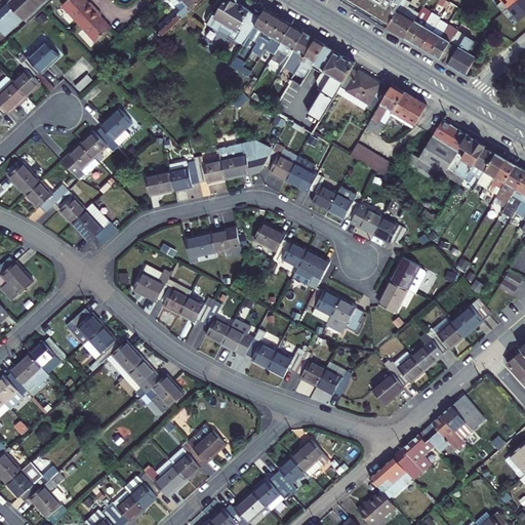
[(45,0),(11,0),(0,10),(0,30),(5,37),(45,0)]
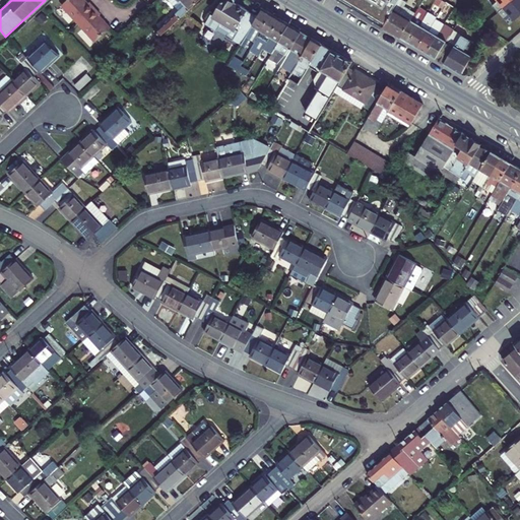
[(82,0),(66,0),(61,5),(77,24),(93,9),(88,3),(86,4),(82,0)]
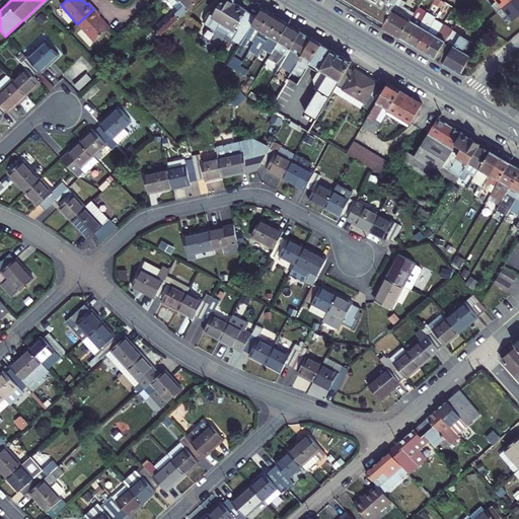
[(149,47),(179,18),(200,0),(165,0),(177,12),(145,42),(149,47)]
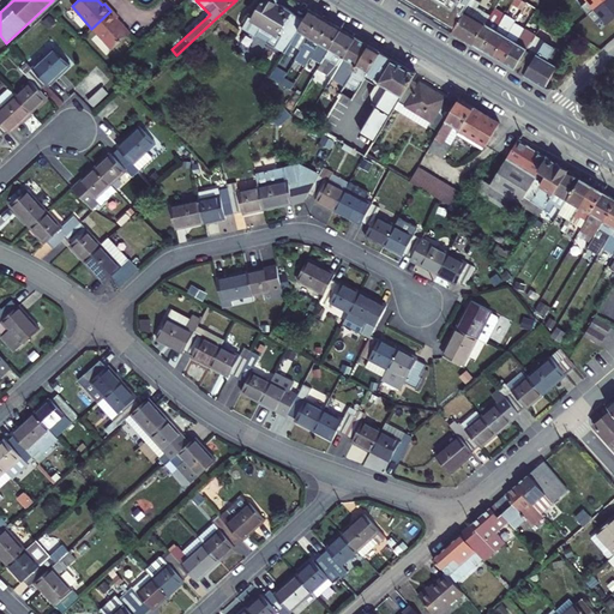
[(284,54),(286,50),(305,20),(277,4),(277,1),(277,0),(264,0),(252,20),(250,18),(242,29),(256,37),(262,26),(275,34),(268,44),(284,54)]
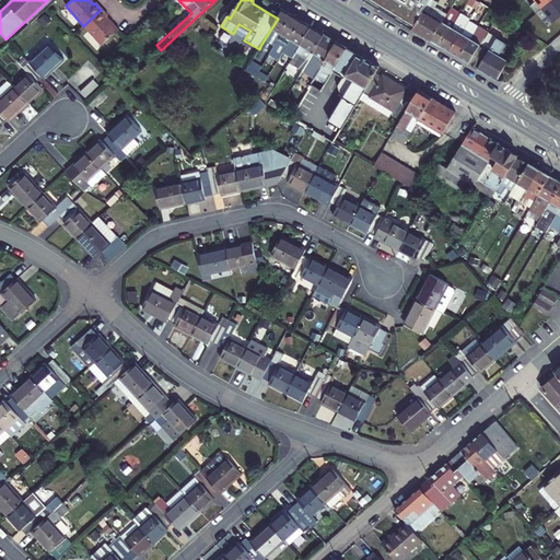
[(429,0),(363,0),(411,28),(423,10),(429,0)]
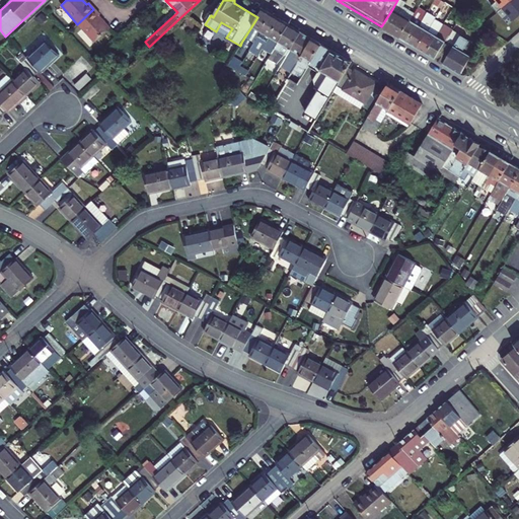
[(392,9),(382,27),(399,38),(415,13),(400,6),(403,2),(399,0),(397,0),(392,9)]
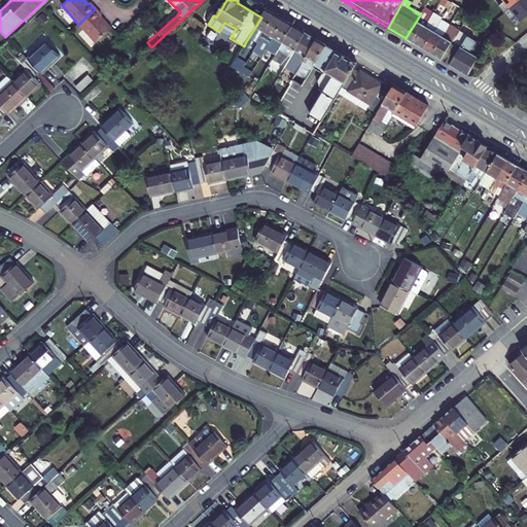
[(503,12),(518,0),(502,0),(503,0),(497,5),(503,12)]
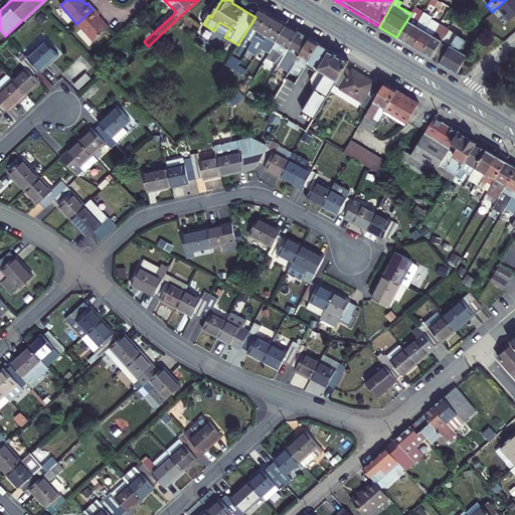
[(514,14),(514,0),(506,0),(492,12),(498,19),(504,14),(509,20),(514,14)]
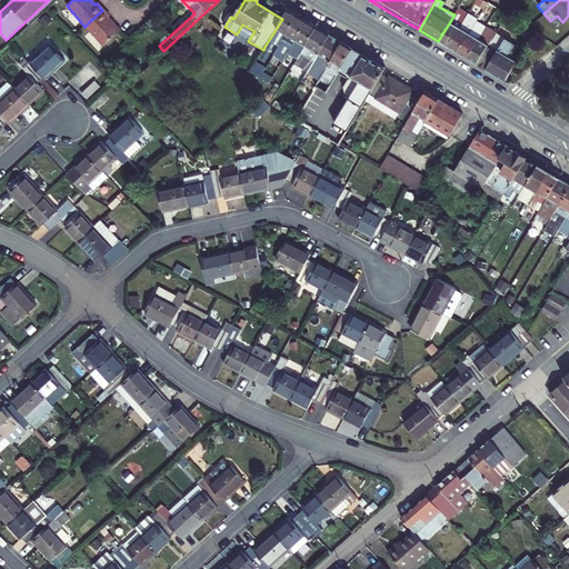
[(491,17),(497,8),(488,2),(482,10),(491,17)]
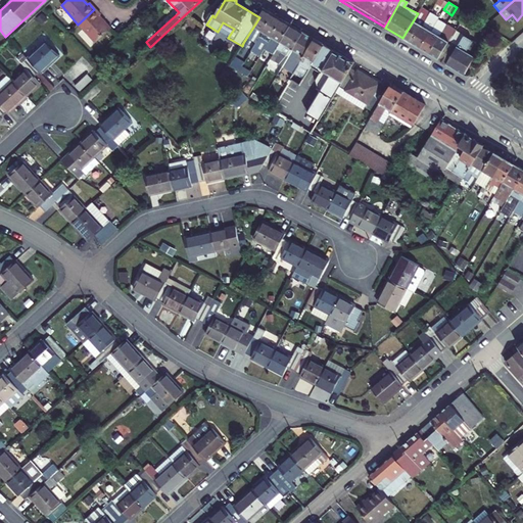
[(100,15),(94,9),(78,25),(94,43),(109,29),(105,25),(98,16),(100,15)]
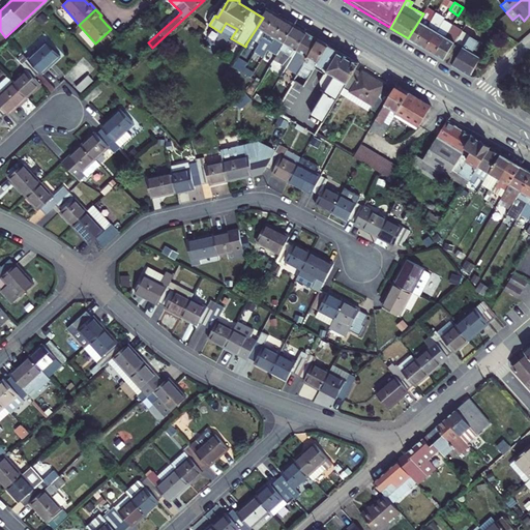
[(260,43),(277,15),(268,9),(263,18),(246,43),(249,46),(254,40),(260,43)]
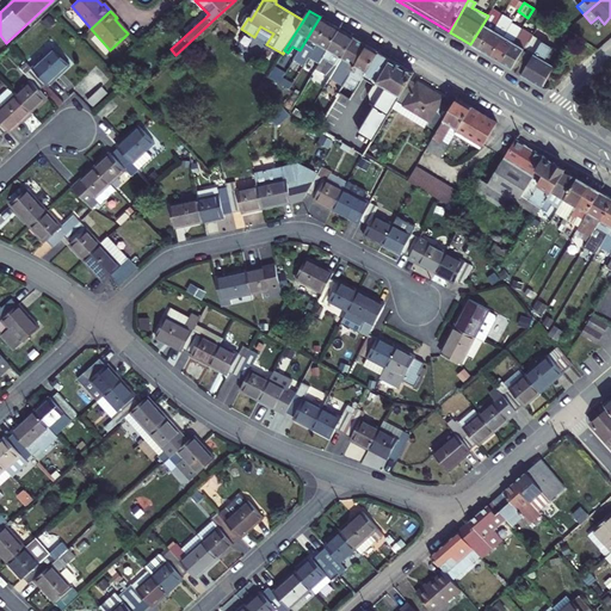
[(488,16),(470,44),(481,50),(501,17),(494,12),(491,18),(488,16)]
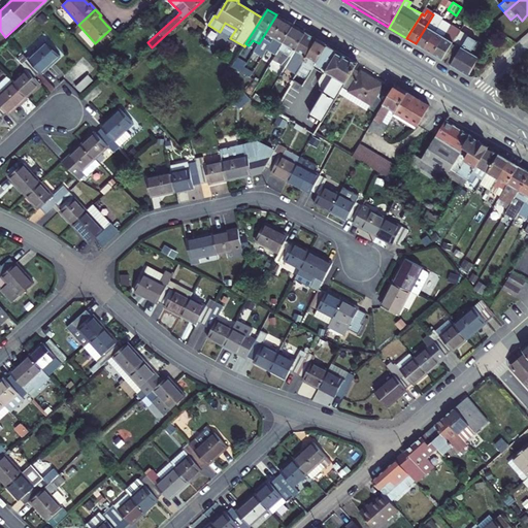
[(267,48),(285,20),(276,14),(259,43),(254,52),(262,57),(264,55),(267,48)]
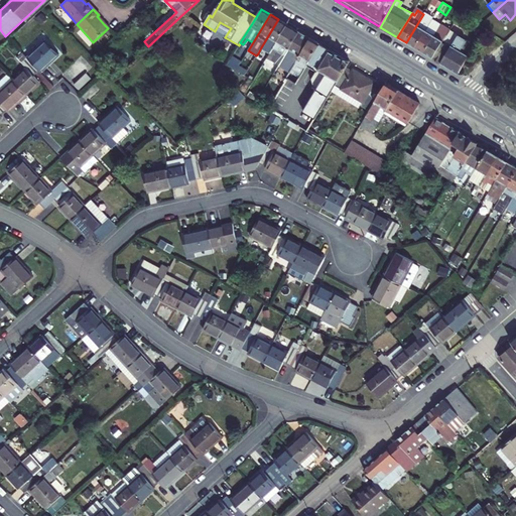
[(432,19),(423,14),(406,42),(414,47),(432,19)]
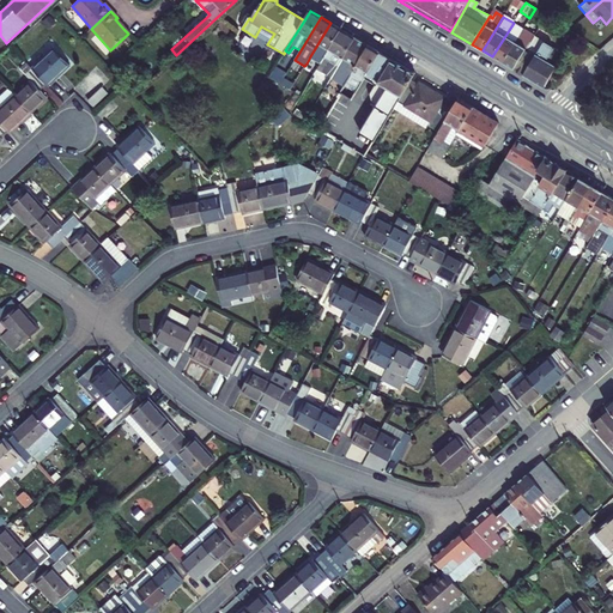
[(566,28),(556,22),(553,28),(563,34),(566,28)]
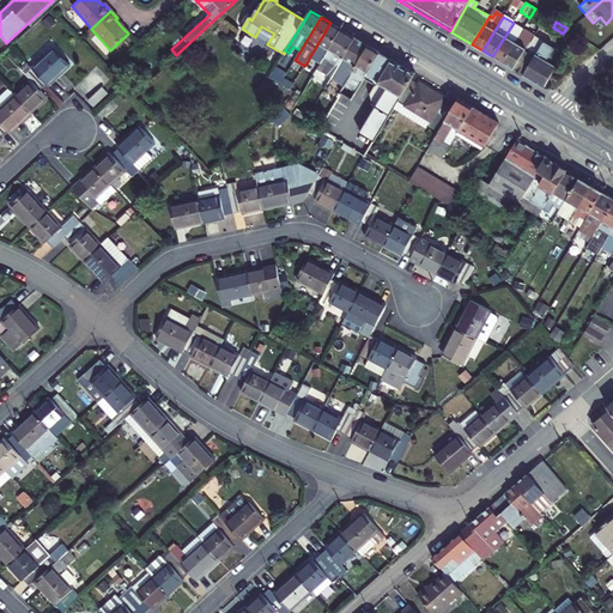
[(323,59),(341,29),(331,23),(310,56),(314,59),(316,61),(321,64),(323,59)]
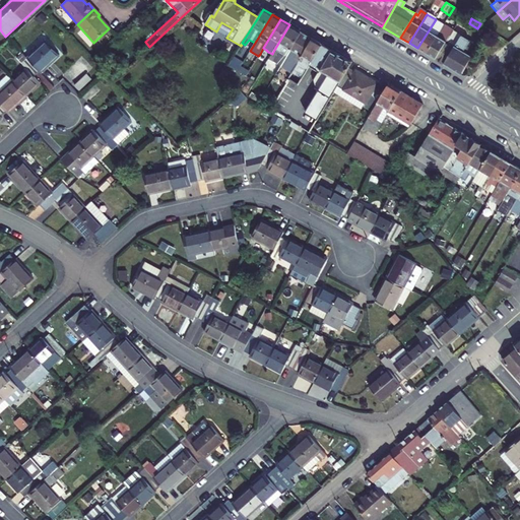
[(440,30),(444,24),(436,19),(417,48),(427,53),(440,30)]
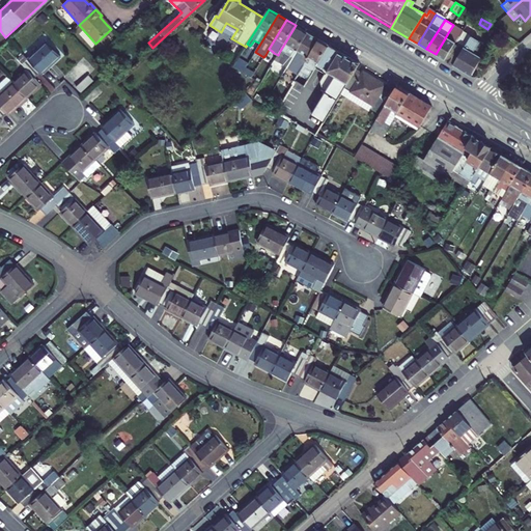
[(463,31),(468,22),(464,20),(457,29),(462,32),(463,31)]
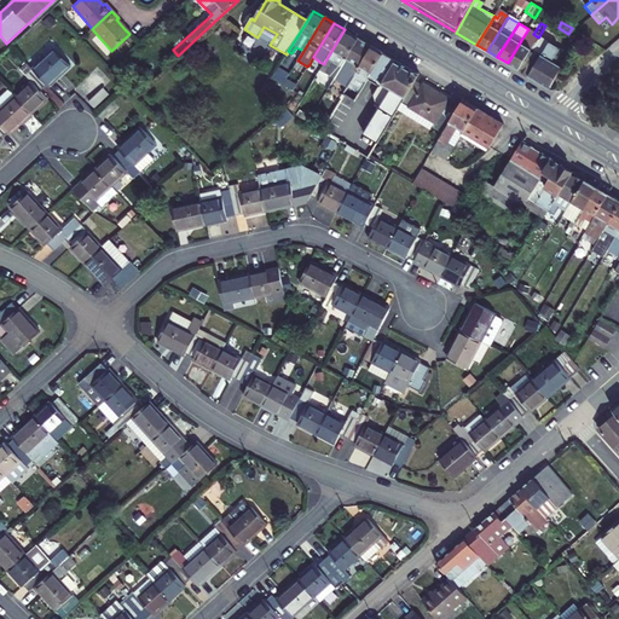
[(578,41),(582,35),(572,28),(568,34),(573,38),(578,41)]
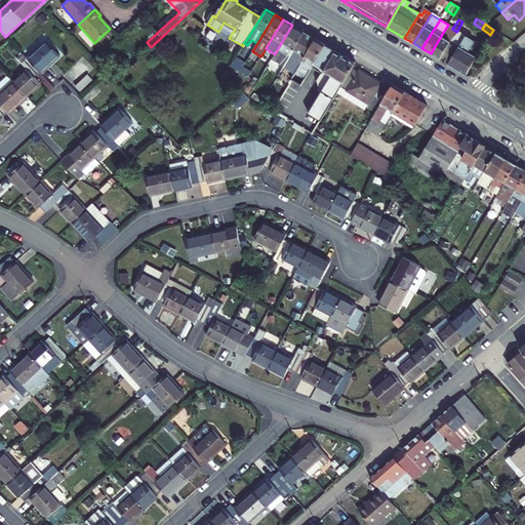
[(284,67),(305,32),(292,25),(277,50),(282,53),(276,63),(284,67)]
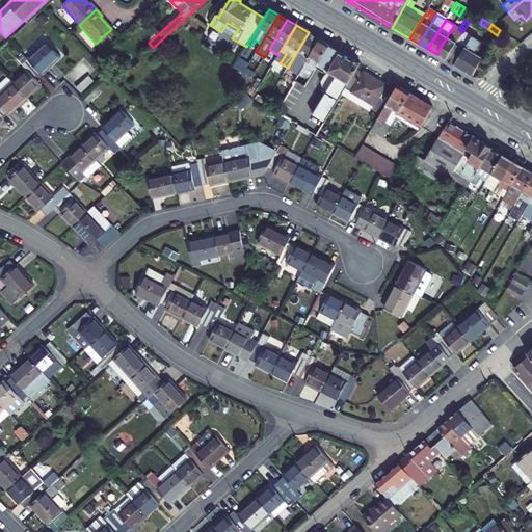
[(461,34),(455,30),(457,27),(454,25),(450,31),(460,36),(461,34)]
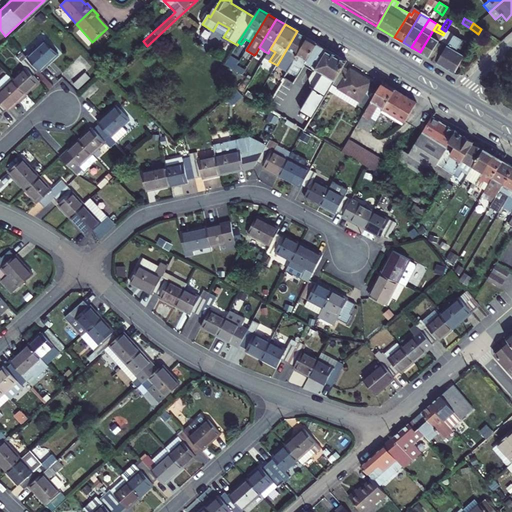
[(443,35),(433,30),(420,52),(429,58),(443,35)]
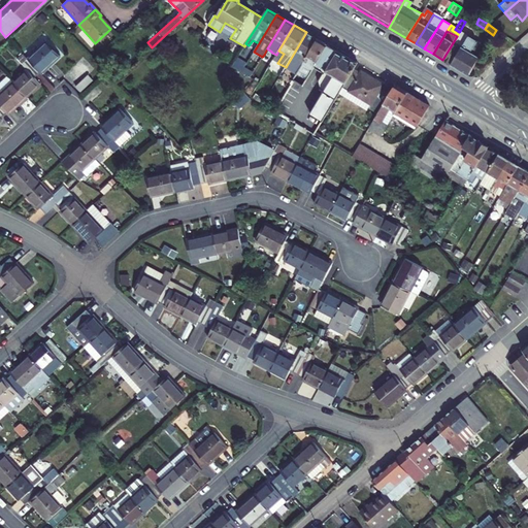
[(457,36),(442,60),(452,65),(462,47),(468,37),(468,36),(460,31),(459,32),(458,34),(457,36)]
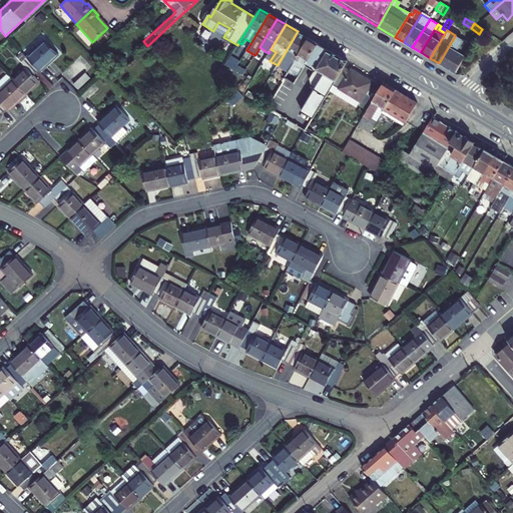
[(278,65),(288,72),(309,38),(298,31),(278,65)]
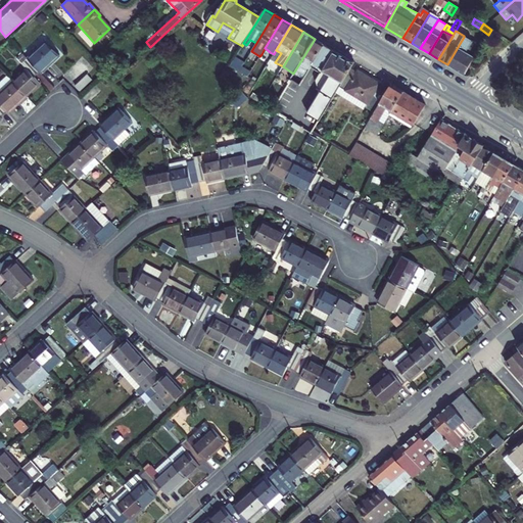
[(456,69),(472,42),(464,37),(458,47),(447,64),(456,69)]
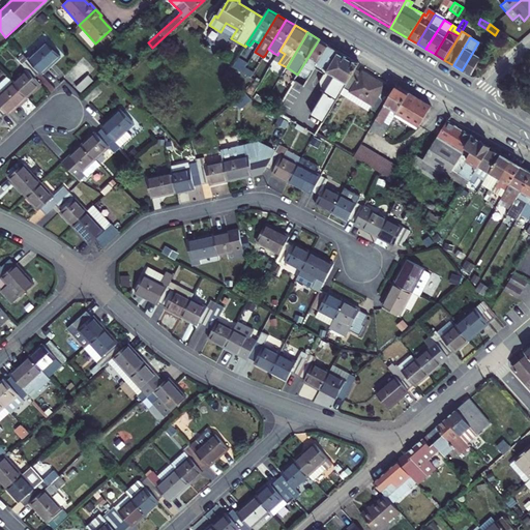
[(328,46),(319,39),(297,75),(294,80),(294,81),(303,86),(315,69),(328,46)]
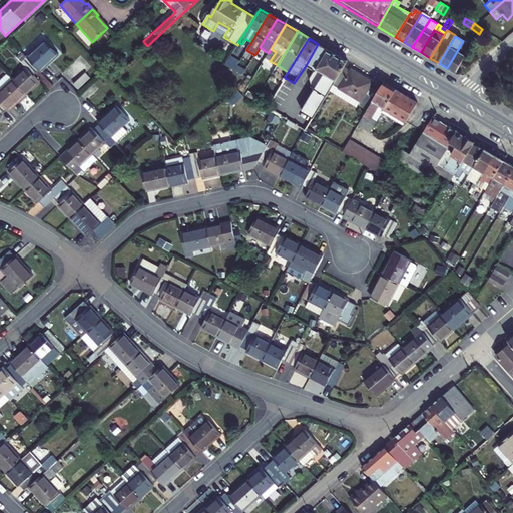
[(45,41),(26,58),(38,70),(40,72),(58,55),(45,41)]
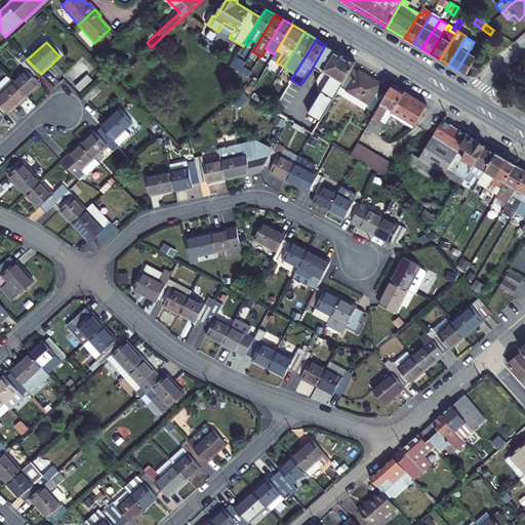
[(483,47),(474,42),(457,70),(466,75),(483,47)]
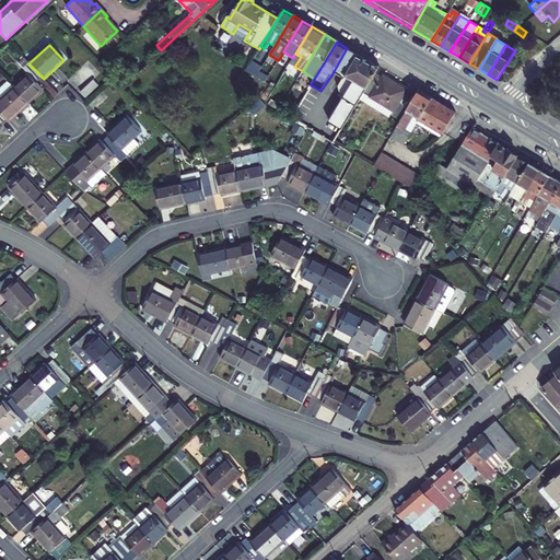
[(375,73),(380,67),(358,54),(357,54),(347,48),(333,73),(351,84),(339,104),(310,88),(291,117),(308,128),(331,142),(334,143),(360,100),(360,98),(375,73)]
